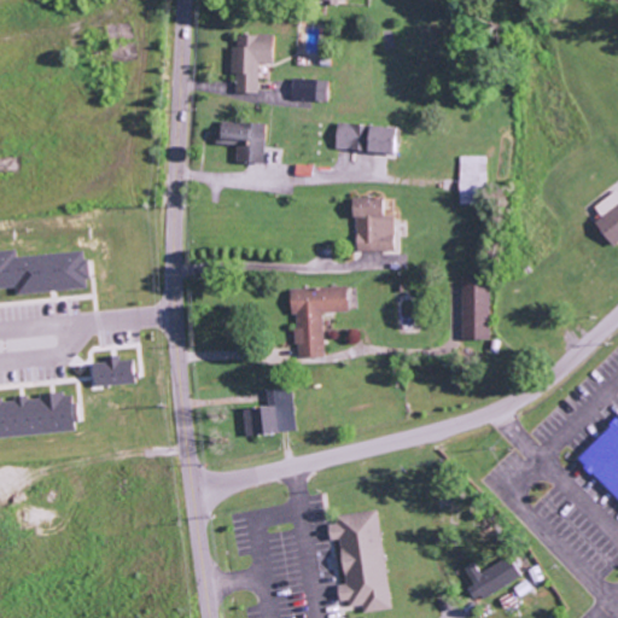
[(237,34),(237,46),(232,46),(231,75),(237,75),(235,93),(257,94),(258,63),(272,64),(273,35),(237,34)]
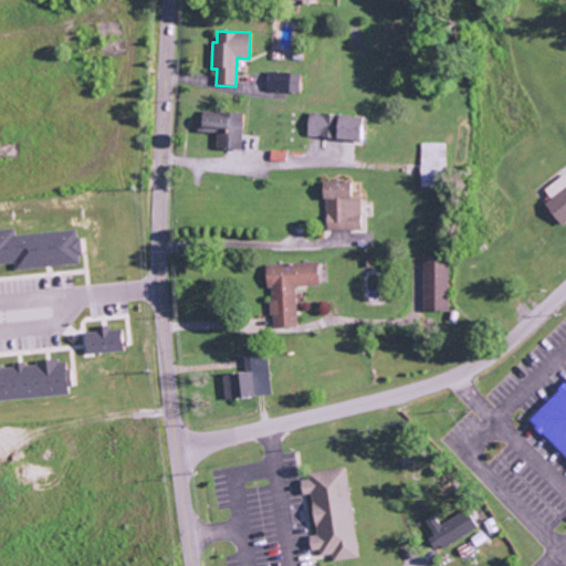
[(299,93),(300,73),(268,72),(266,92),(299,93)]
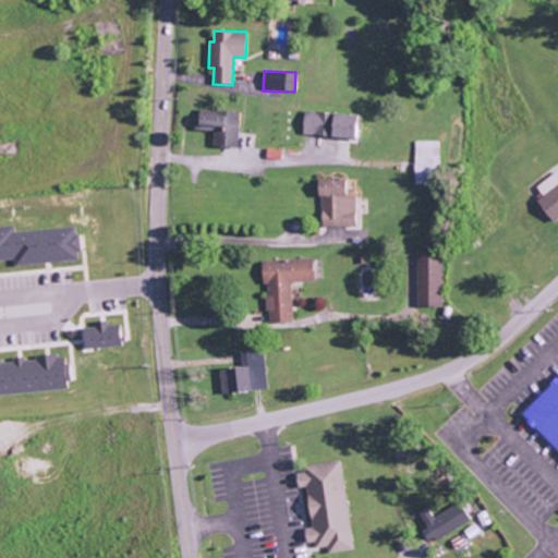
[(213,146),(238,147),(240,111),(198,110),(197,130),(213,131),(213,146)]
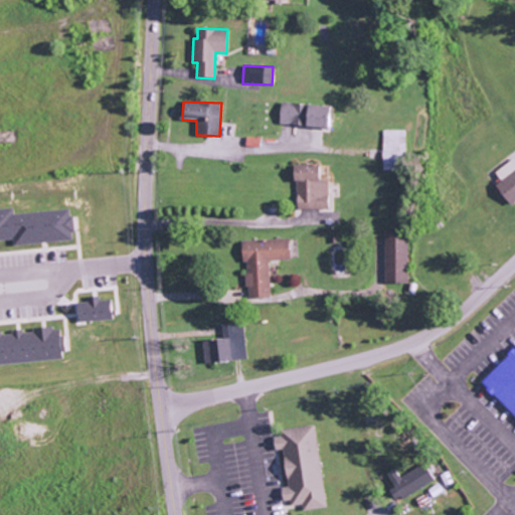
[(328,106),(281,103),(279,126),(327,128),(328,106)]
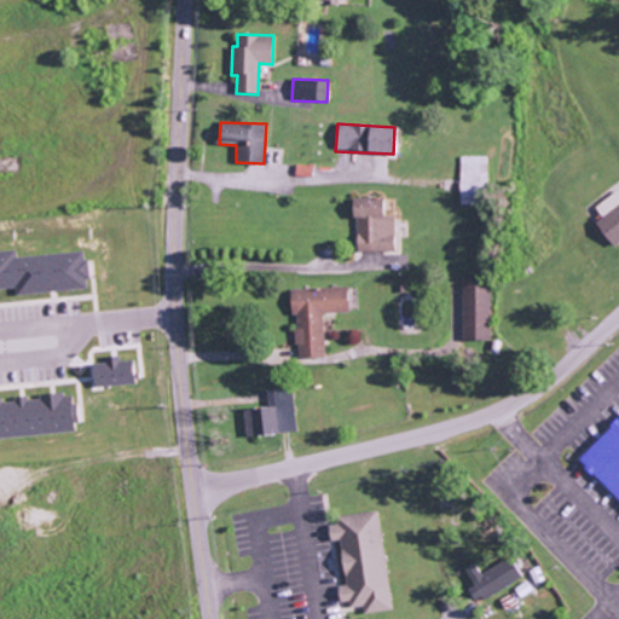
[(486,157),(460,157),(458,204),(485,204),(486,157)]
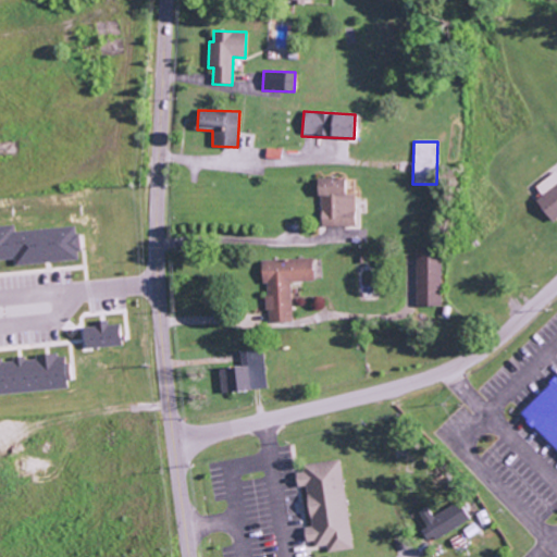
[(551,223),(556,217),(556,174),(554,171),(534,187),(540,195),(533,201),(551,223)]
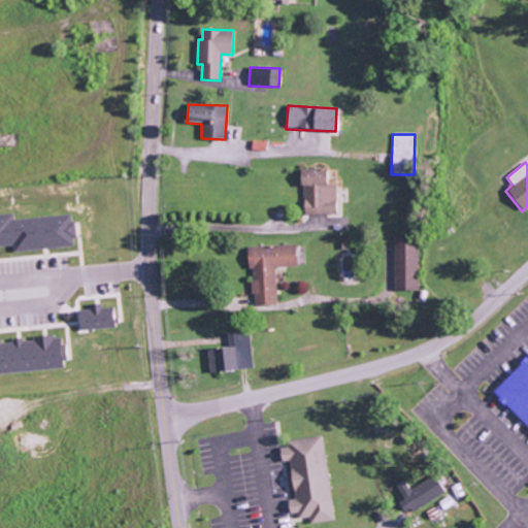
[(302,215),(336,215),(335,169),(301,170),(302,215)]
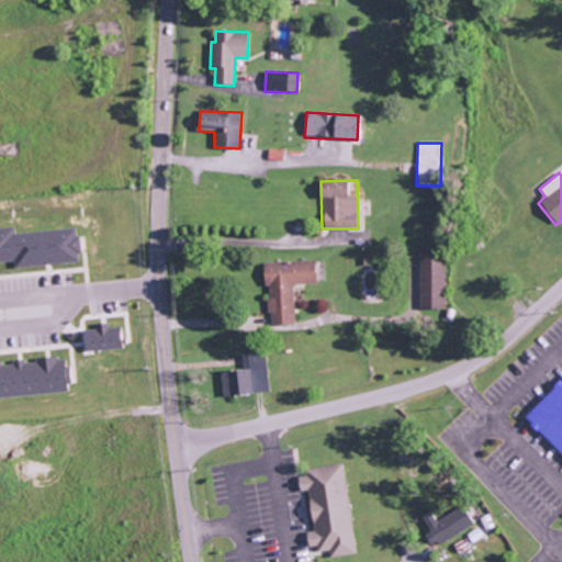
[(76,228),(12,233),(12,227),(0,227),(0,265),(78,260),(76,228)]
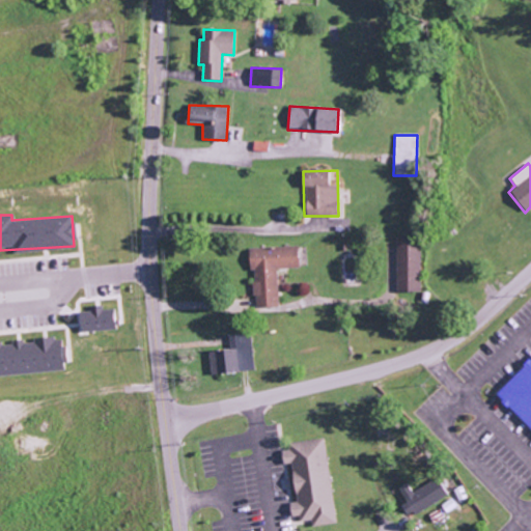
[(394,291),(418,291),(420,239),(396,239),(394,291)]
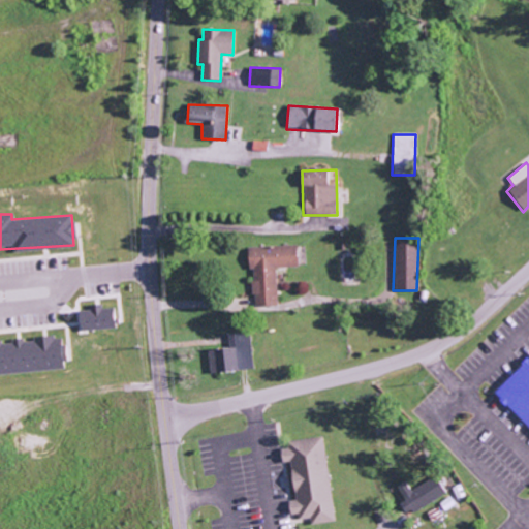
[(277,306),(276,268),(297,267),(297,245),(248,247),(248,270),(252,270),(253,307),(277,306)]
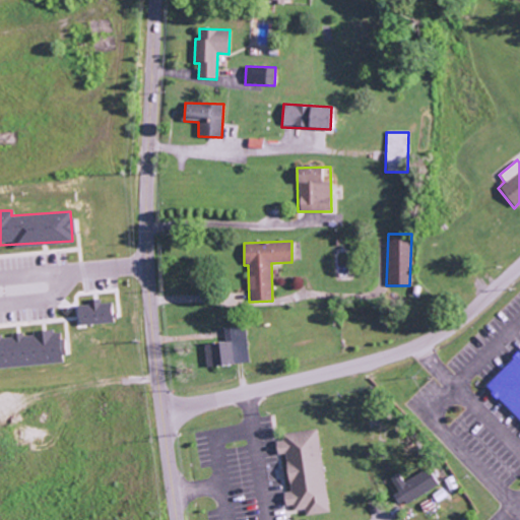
[(111,303),(99,304),(98,300),(87,300),(87,306),(75,306),(76,324),(111,324),(111,303)]
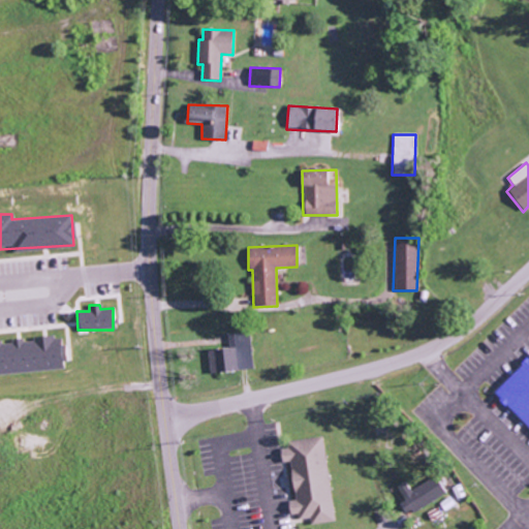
[(207,350),(209,374),(253,368),(248,332),(226,334),(228,347),(207,350)]
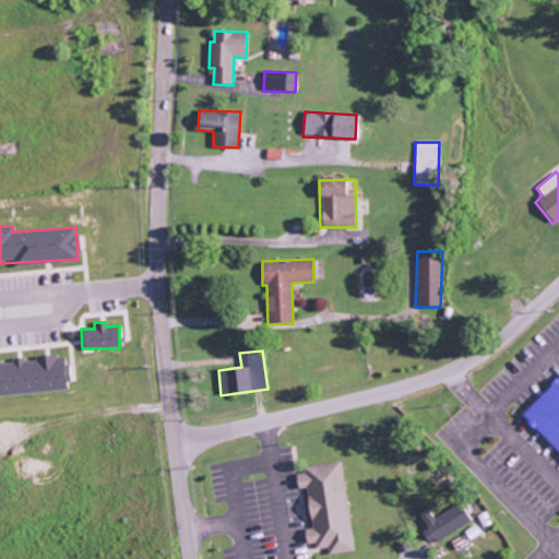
[(0,394),(64,391),(62,357),(0,360),(0,394)]
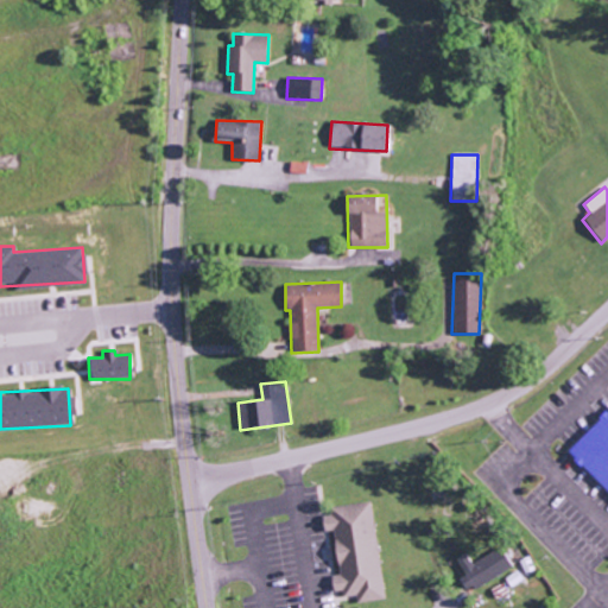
[(607,479),(572,443),(607,407),(607,479)]
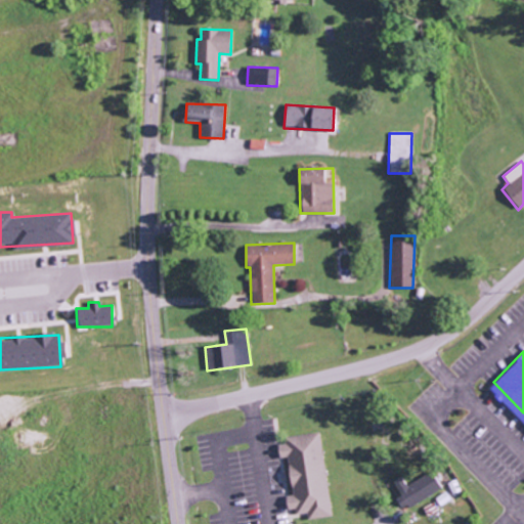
[(330,517),(319,433),(282,437),(284,444),(276,445),(278,459),(287,457),(291,495),(285,496),(286,510),(294,509),(294,515),(306,513),(307,519),(330,517)]
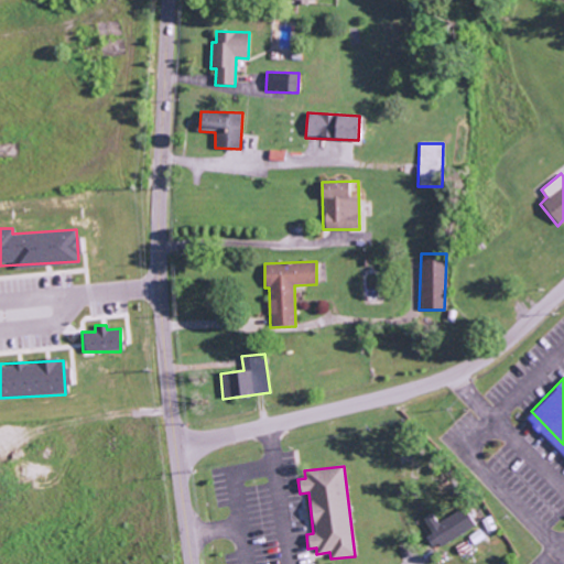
[(474,525),(463,508),(436,523),(430,513),(421,518),(431,533),(424,537),(432,550),(474,525)]
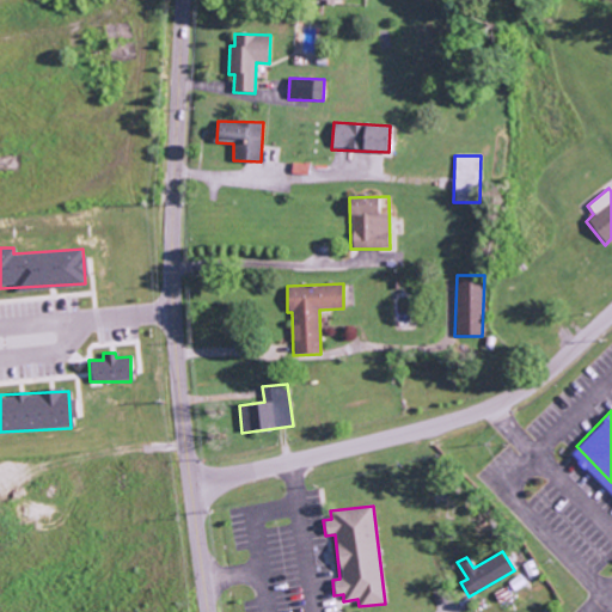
All buildings are outlined.
